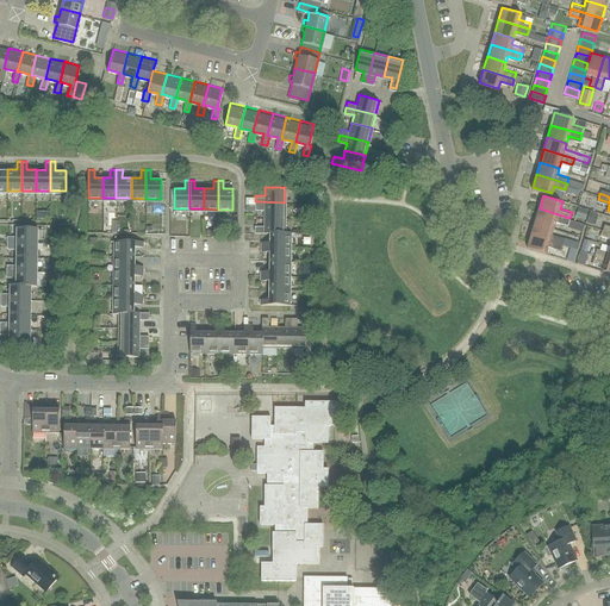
[(285,217),(285,202),(255,201),(255,208),(265,208),(265,217),(285,217)]
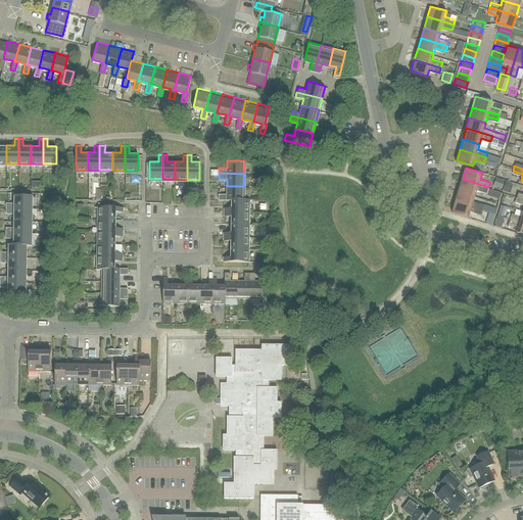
[(487,192),(488,187),(463,179),(459,189),(476,194),(477,189),(487,192)]
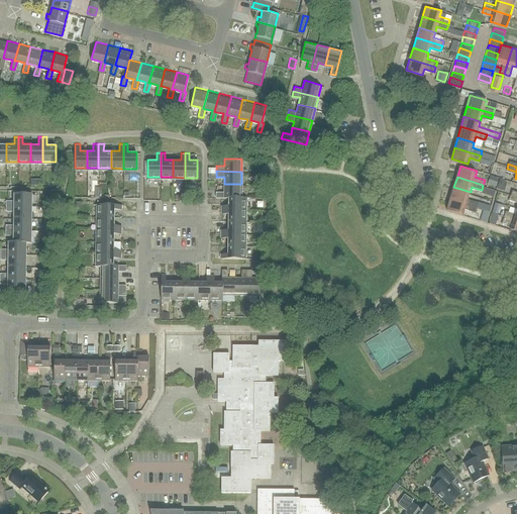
[(500,178),(497,186),(503,188),(506,180),(500,178)]
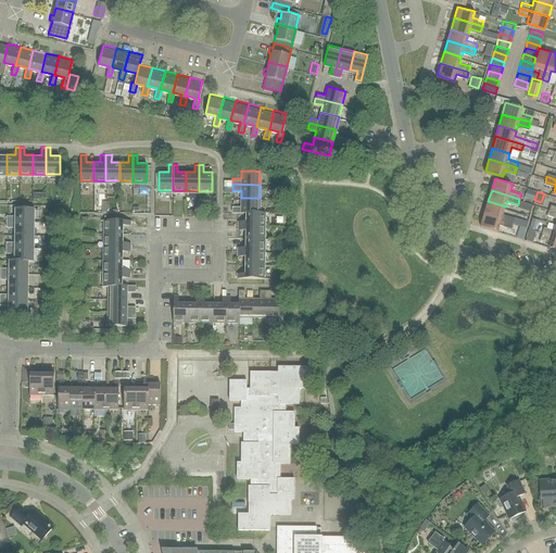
[(232,205),(232,211),(245,212),(245,211),(260,211),(260,198),(241,198),(241,205),(232,205)]
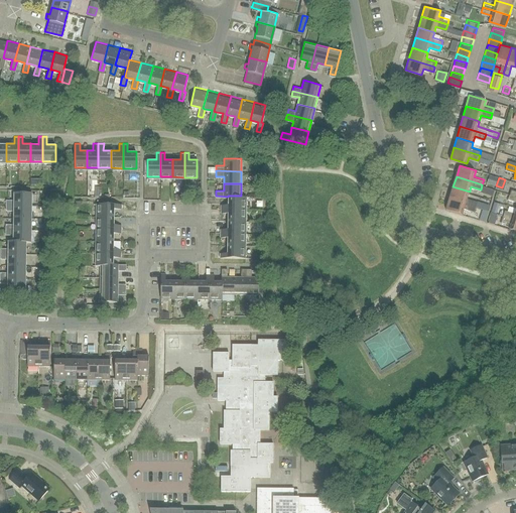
[(468,197),(470,191),(453,186),(449,197),(476,205),(478,200),(468,197)]
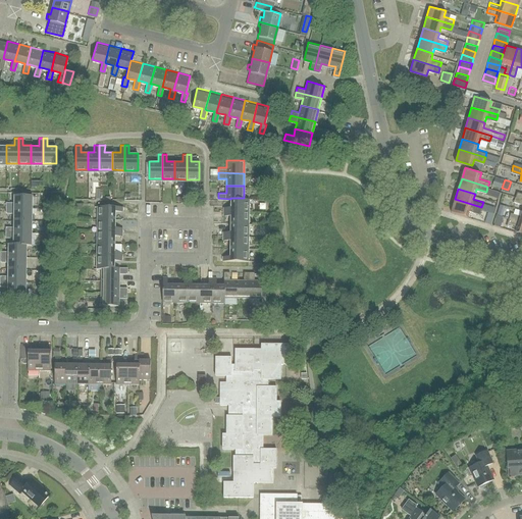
[(6,201),(6,206),(32,206),(32,194),(14,194),(14,201),(6,201)]
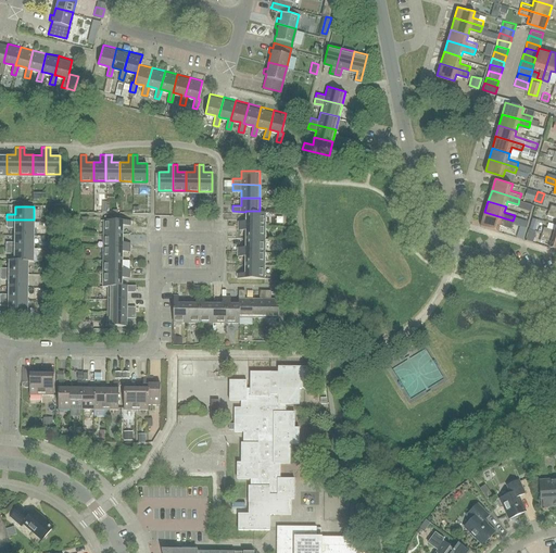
[(238,220),(238,223),(265,224),(265,211),(260,211),(245,211),(245,212),(245,220),(238,220)]
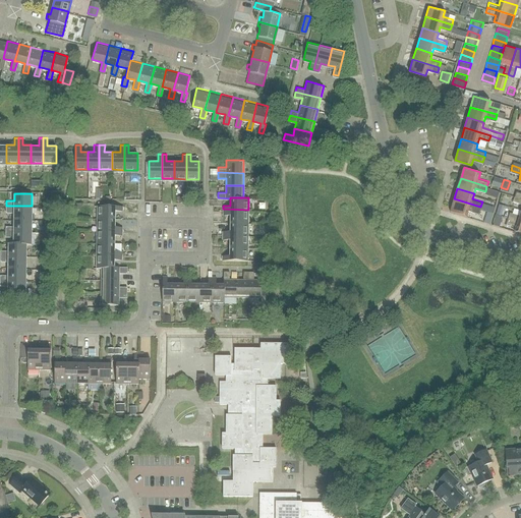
[(480,208),(480,207),(454,198),(451,210),(467,215),(469,209),(479,212),(480,208)]
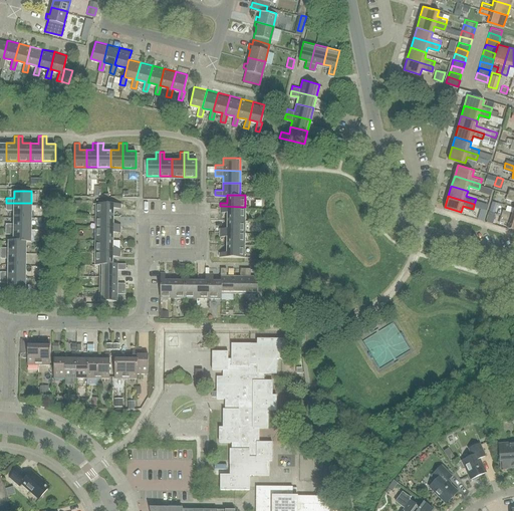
[(474,204),(474,205),(479,206),(480,207),(481,207),(486,209),(488,203),(476,199),(474,204)]
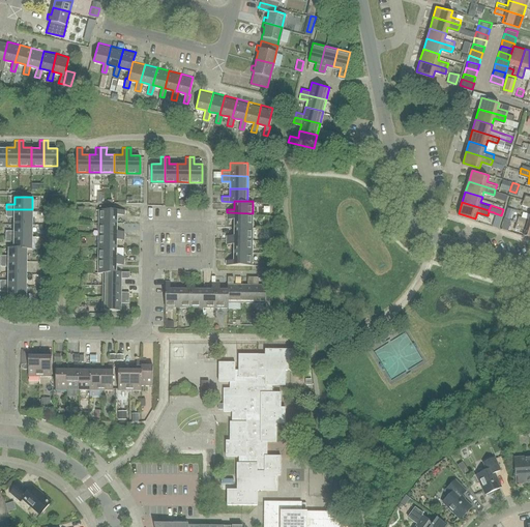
[(98,208),(98,221),(116,222),(116,212),(124,212),(124,208),(98,208)]
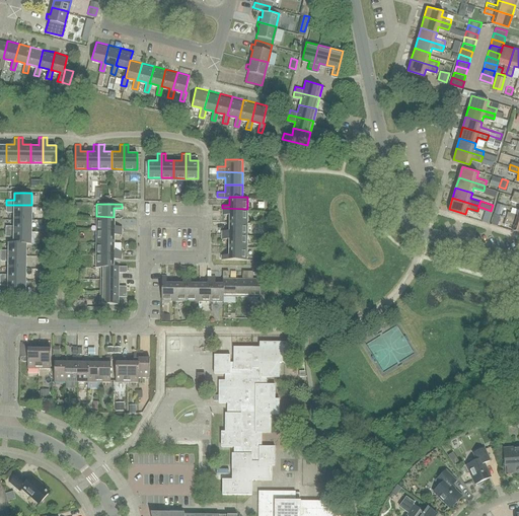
[(6,205),(6,211),(14,211),(14,217),(31,218),(31,205),(6,205)]
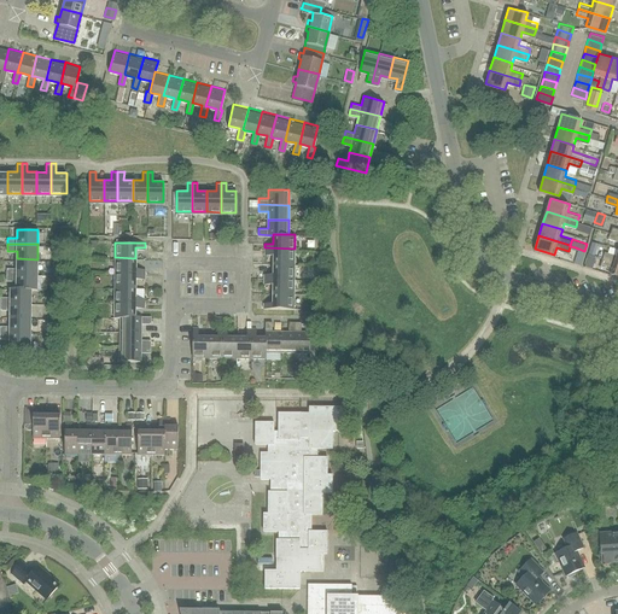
[(264,247),(264,252),(273,252),(273,262),(295,263),(295,249),(264,247)]
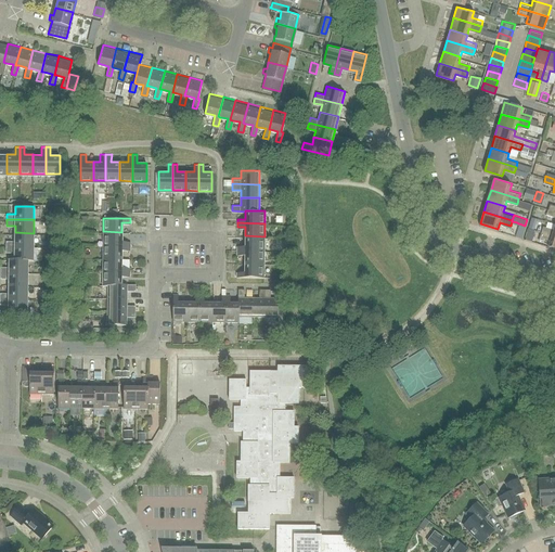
[(517,222),(514,233),(521,235),(525,226),(519,223),(518,223),(517,222)]
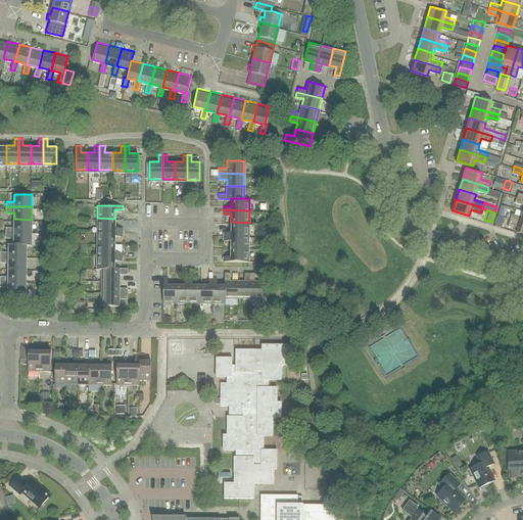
[(522,220),(522,210),(522,215),(512,211),(511,217),(522,220)]
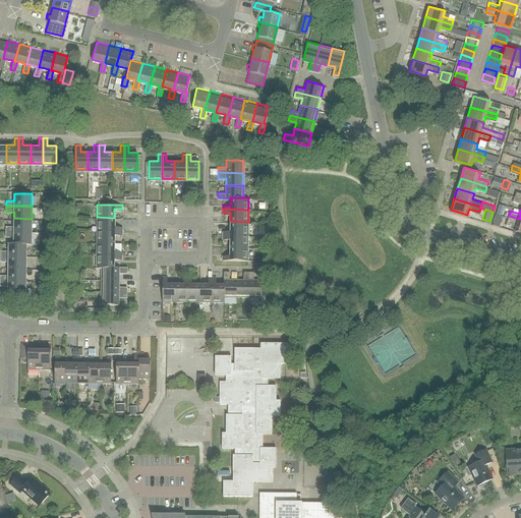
[(520,230),(520,219),(509,216),(507,220),(517,223),(515,229),(520,230)]
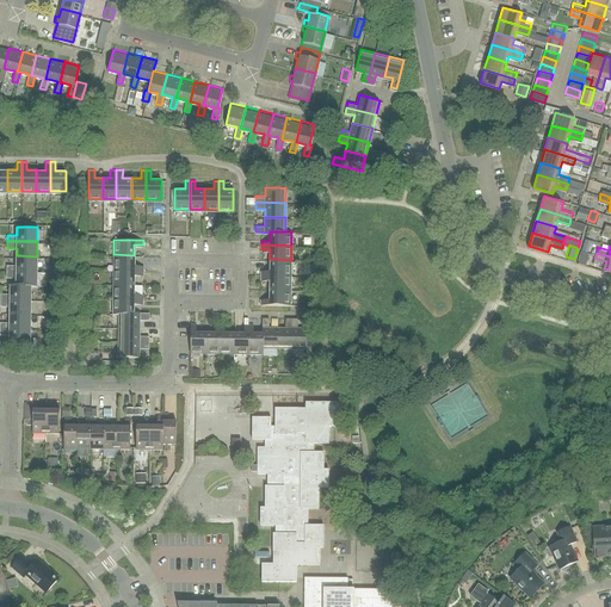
[(113,254),(113,268),(142,270),(143,265),(134,265),(134,255),(113,254)]
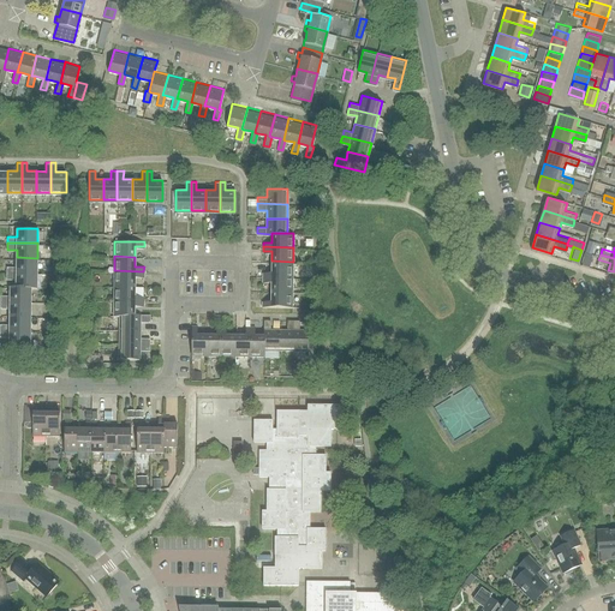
[(7,265),(7,271),(37,271),(37,258),(17,257),(17,265),(7,265)]
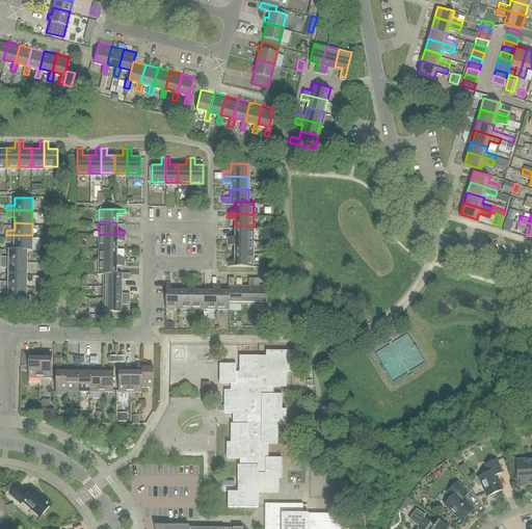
[(227,234),(227,238),(254,239),(254,227),(235,226),(235,235),(227,234)]
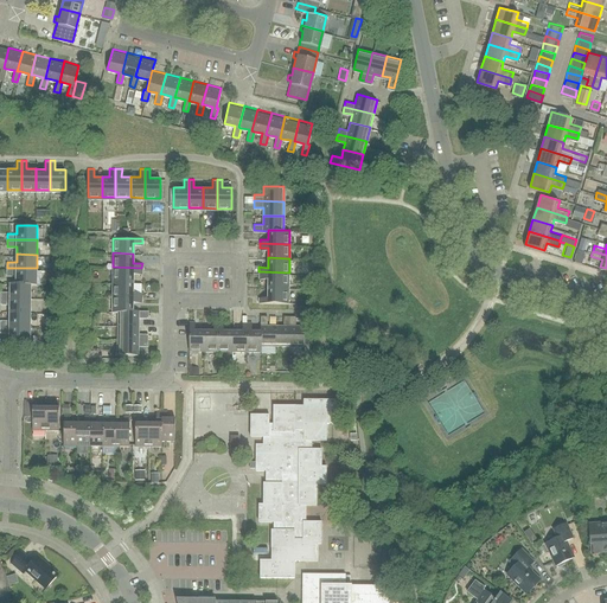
[(113,267),(113,281),(133,281),(133,271),(141,273),(141,268),(113,267)]
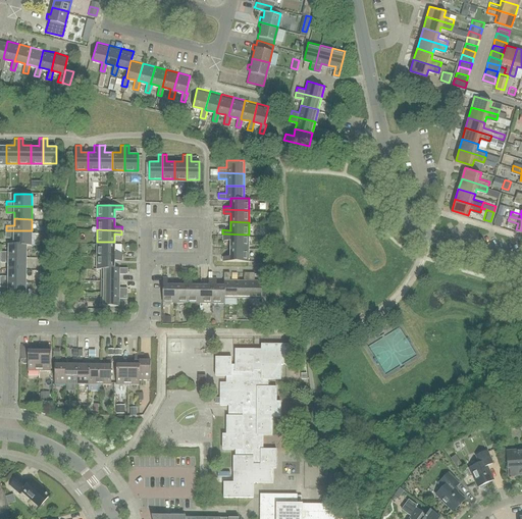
[(6,230),(6,237),(14,237),(14,243),(27,244),(32,244),(32,230),(6,230)]
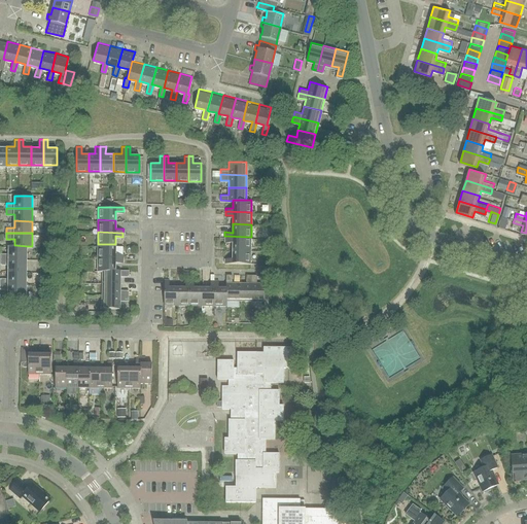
[(224,236),(224,240),(233,240),(233,248),(250,249),(251,237),(224,236)]
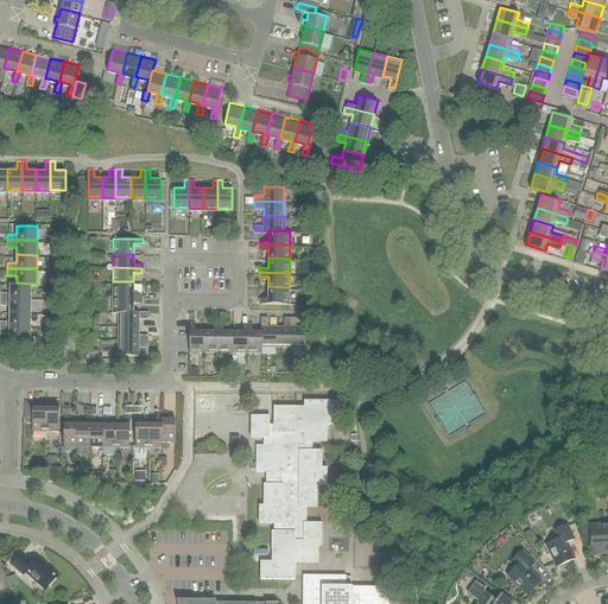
[(113,281),(113,296),(141,297),(141,292),(133,291),(133,281),(113,281)]
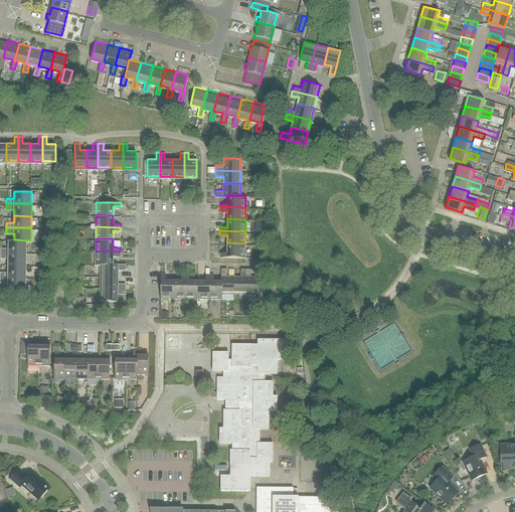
[(1,246),(1,251),(26,251),(26,240),(14,239),(9,239),(9,246),(1,246)]
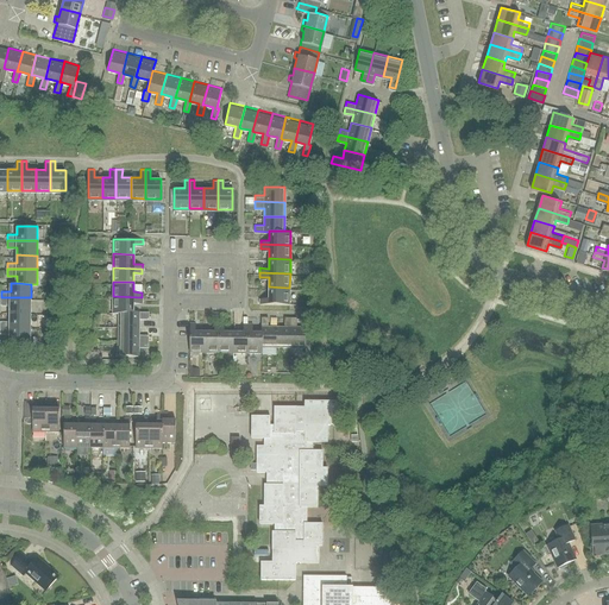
[(259,296),(259,302),(289,302),(289,288),(269,287),(269,296),(259,296)]
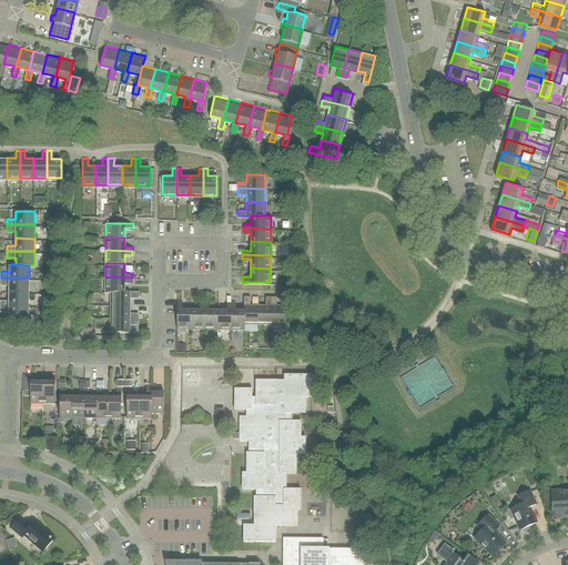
[(105,276),(105,291),(111,291),(111,290),(124,290),(124,282),(132,282),(132,278),(105,276)]
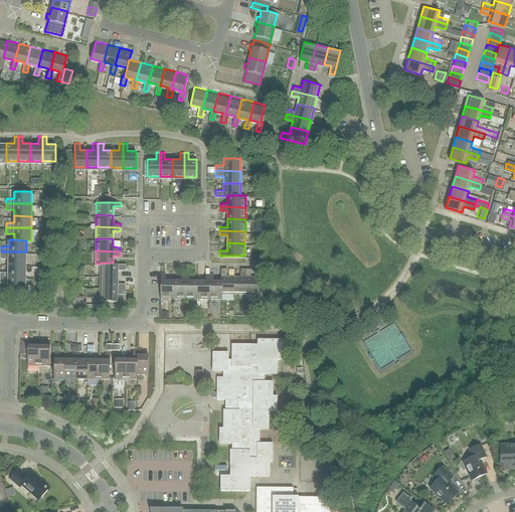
[(1,251),(1,258),(8,258),(8,264),(25,265),(26,251),(1,251)]
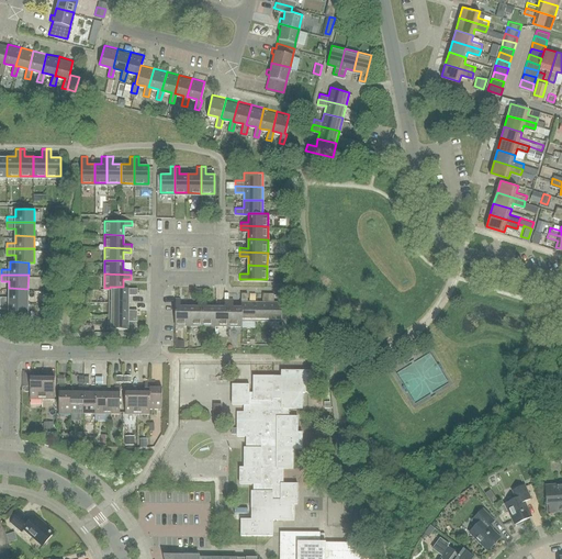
[(110,287),(110,288),(110,300),(128,300),(128,292),(136,292),(137,287),(123,287),(110,287)]
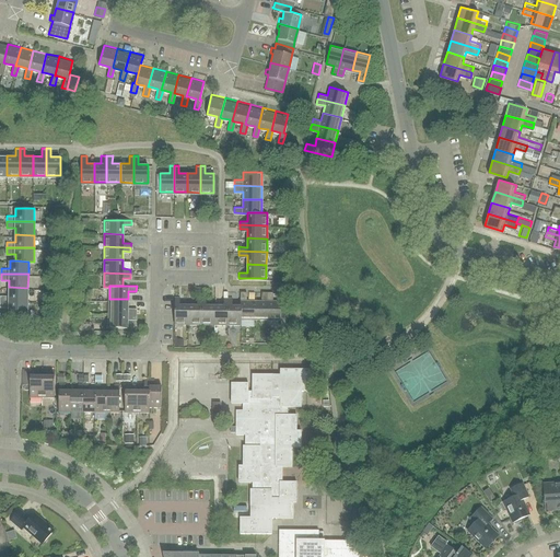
[(0,294),(0,300),(27,301),(27,288),(9,287),(9,294),(0,294)]
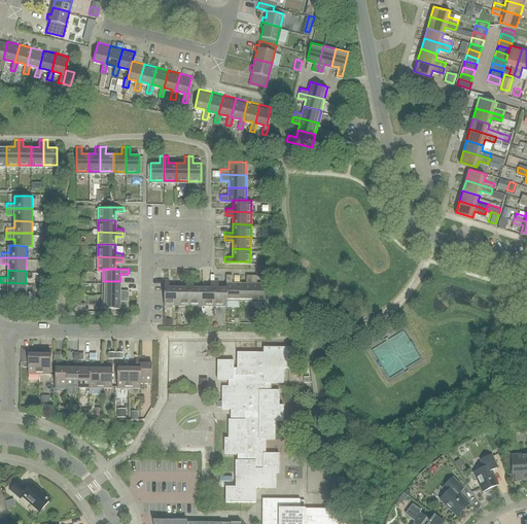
[(210,273),(210,279),(210,286),(202,286),(202,305),(214,305),(214,279),(214,273),(210,273)]
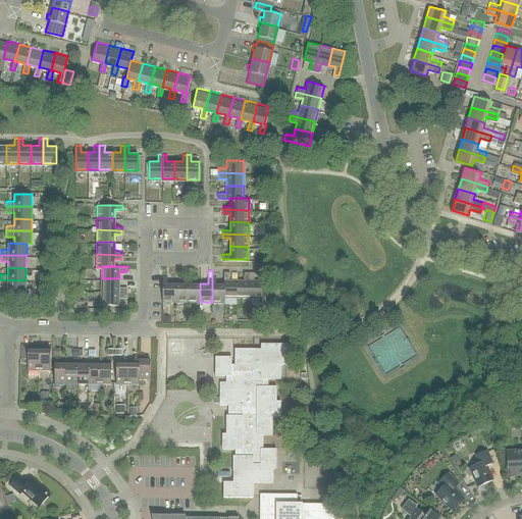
[(229,278),(229,270),(224,270),(223,283),(224,283),(224,296),(237,297),(237,278),(229,278)]
